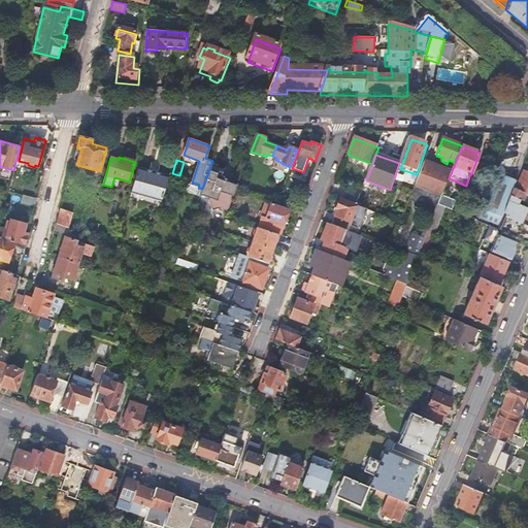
[(427,222),(431,223),(438,206),(438,205),(441,197),(448,182),(449,178),(451,173),(449,172),(424,163),(410,198),(427,204),(425,207),(421,219),(427,222)]
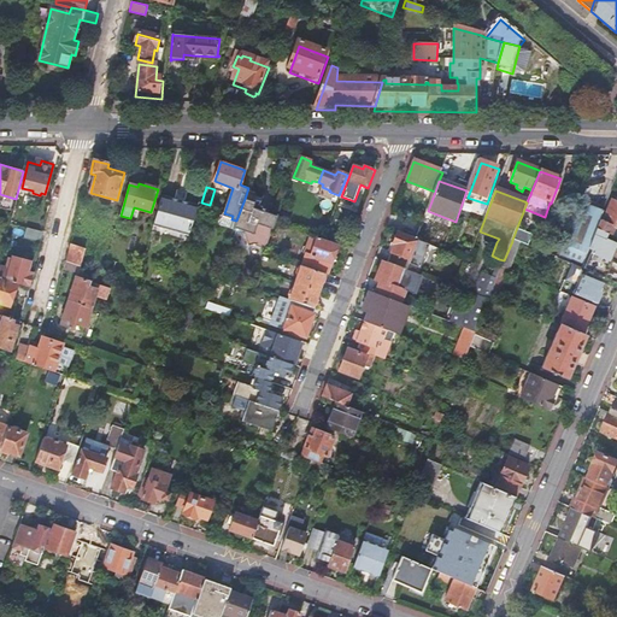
[(199,206),(163,197),(154,225),(189,236),(199,206)]
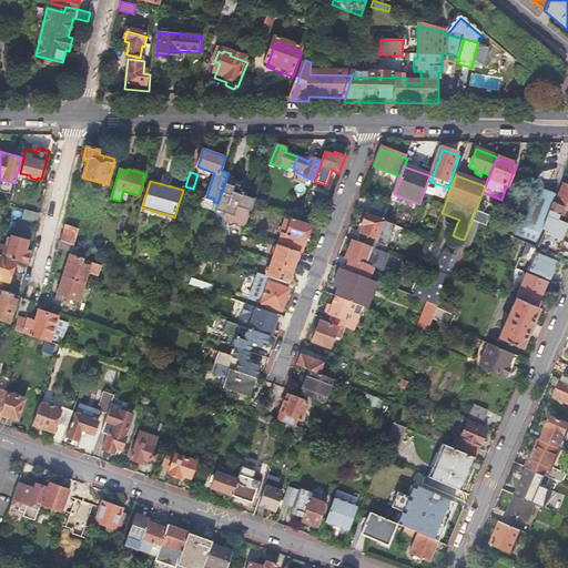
[(217,203),(215,210),(224,213),(229,229),(235,226),(245,230),(254,204),(256,199),(244,194),(245,192),(240,189),(240,185),(232,184),(232,185),(225,183),(217,203)]
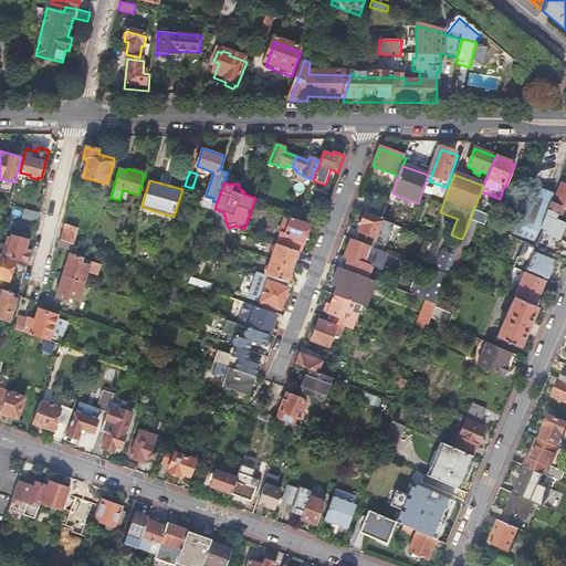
[(561,215),(565,217),(565,212),(565,185),(564,185),(558,197),(564,199),(561,206),(553,202),(551,210),(561,215)]
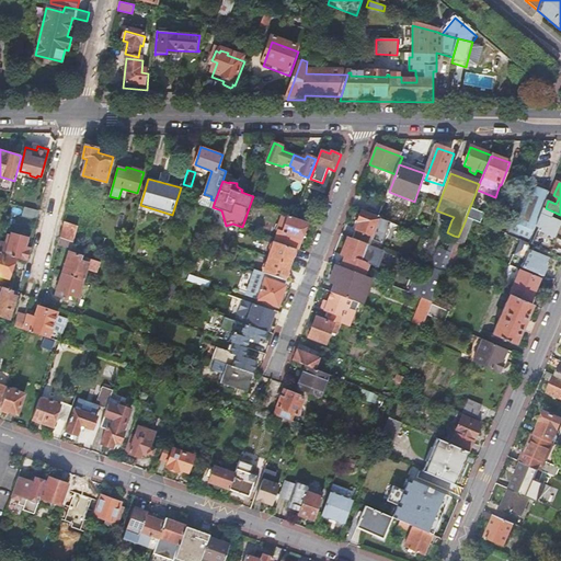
[(511,235),(523,240),(530,243),(546,208),(548,201),(551,193),(534,186),(518,224),(516,222),(511,235)]
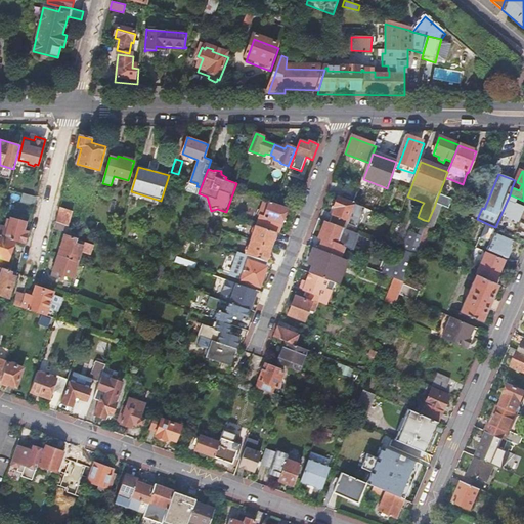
[(35,206),(38,197),(24,193),(20,202),(35,206)]
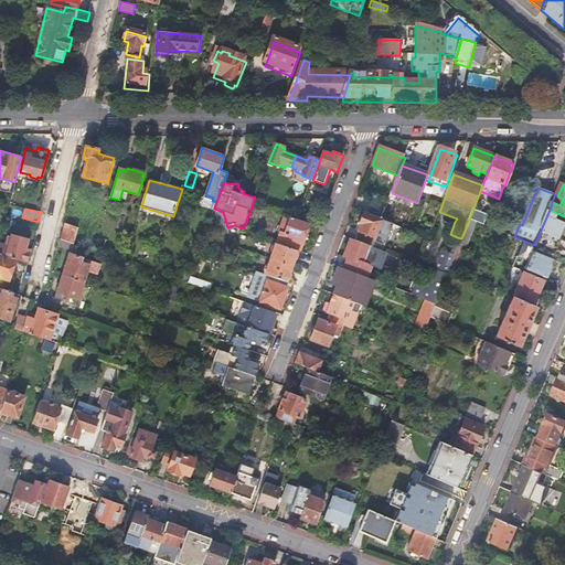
[(534,245),(541,247),(550,252),(552,246),(560,248),(563,241),(562,240),(564,232),(564,223),(557,221),(560,214),(550,210),(534,245)]
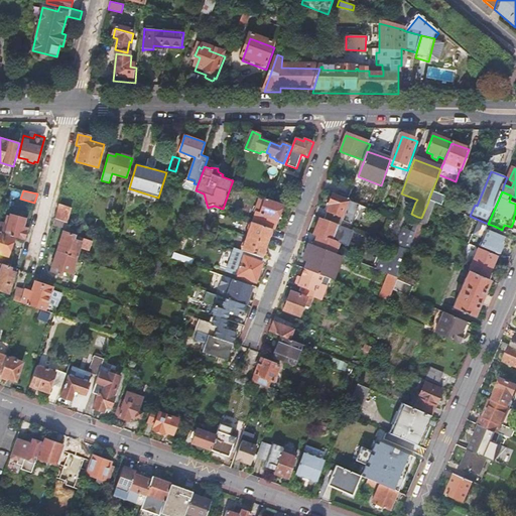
[(283,205),(284,205),(286,197),(275,192),(272,201),(283,205)]
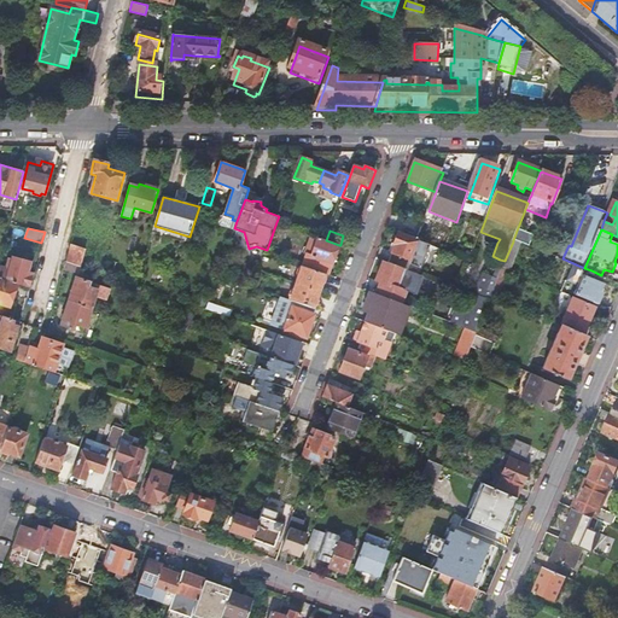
[(513,242),(522,244),(530,248),(534,237),(517,231),(513,240),(513,242)]
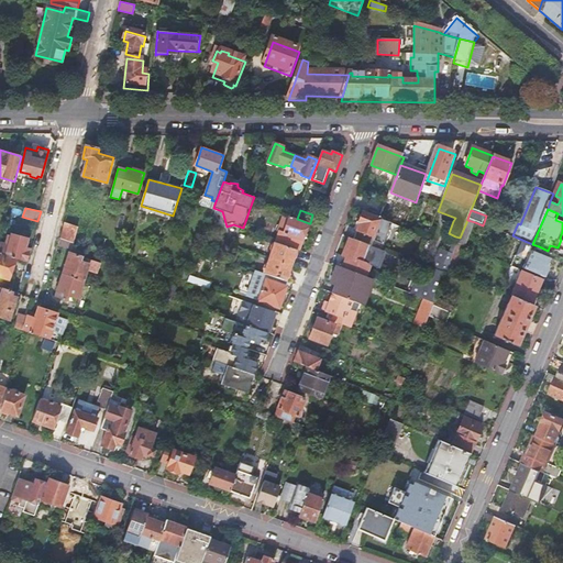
[(355,239),(372,245),(374,240),(384,243),(392,222),(363,211),(359,222),(361,222),(355,239)]
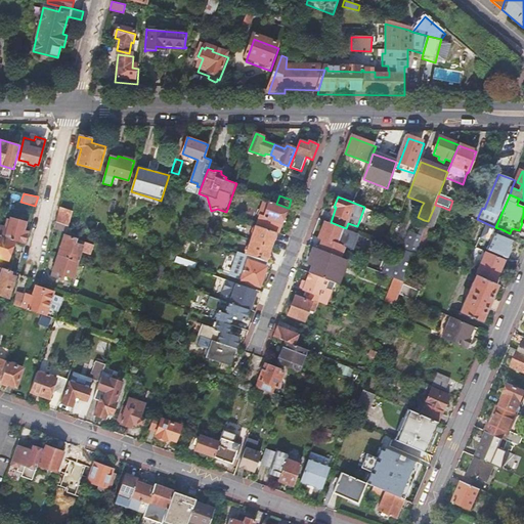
[(407,197),(406,200),(422,206),(424,203),(407,197)]
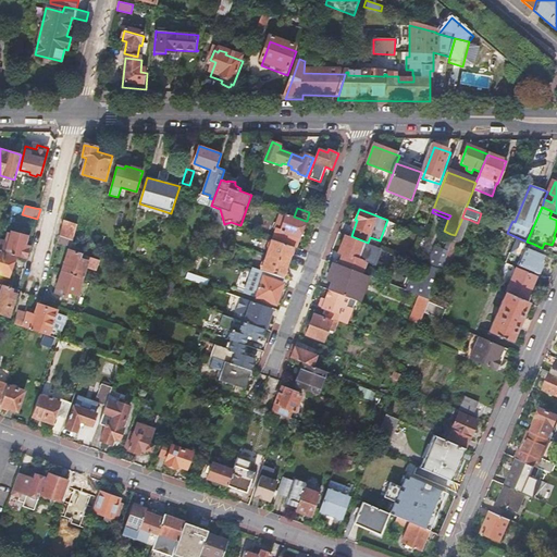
[(273,240),(294,247),(297,248),(306,221),(294,217),(287,213),(280,233),(276,232),(273,240)]
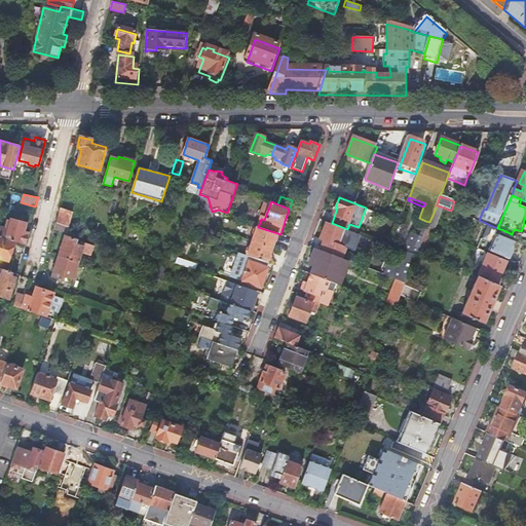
[(427,229),(435,232),(444,208),(437,205),(429,222),(427,229)]
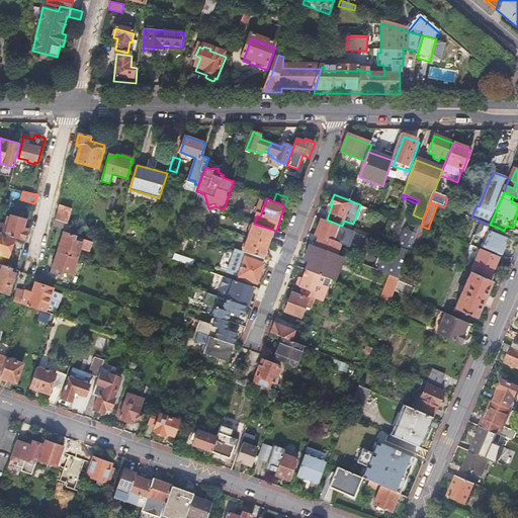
[(57,220),(69,224),(73,208),(60,205),(57,220)]
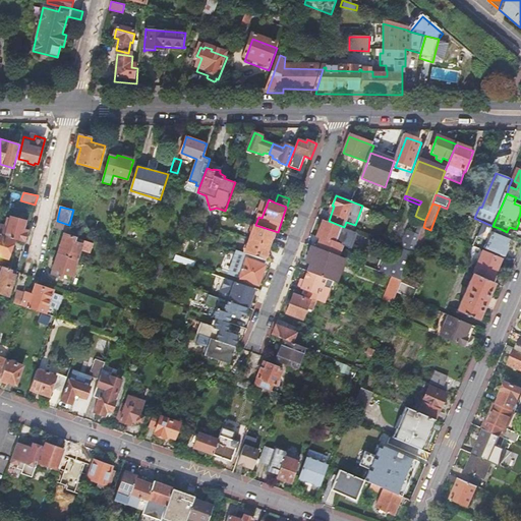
[(0,233),(15,239),(24,242),(27,231),(23,229),(25,221),(11,217),(11,219),(8,218),(6,226),(1,224),(0,226),(0,233)]
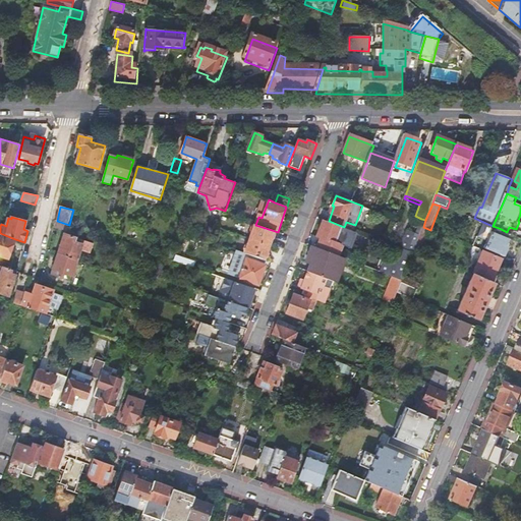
[(415,236),(419,237),(423,227),(425,220),(421,219),(415,236)]
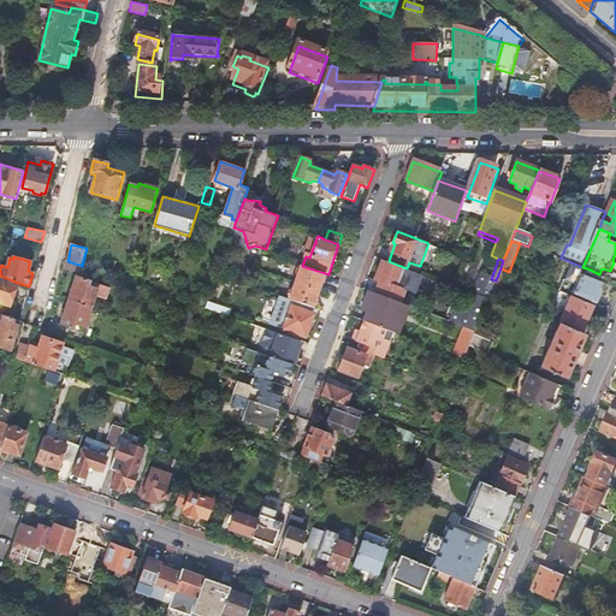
[(67,261),(65,270),(81,272),(82,266),(67,261)]
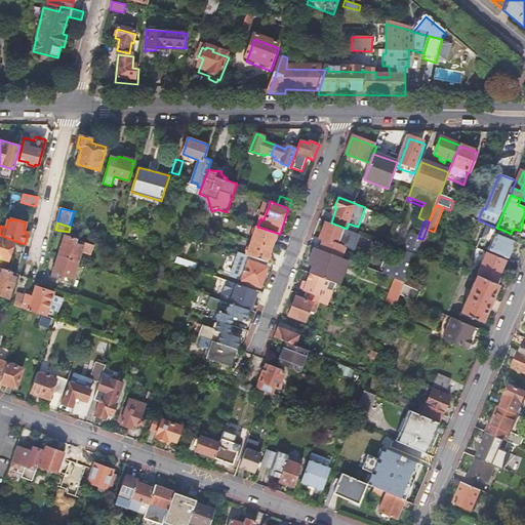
[(324,240),(320,249),(341,257),(346,247),(338,244),(344,230),(326,223),(320,238),(324,240)]
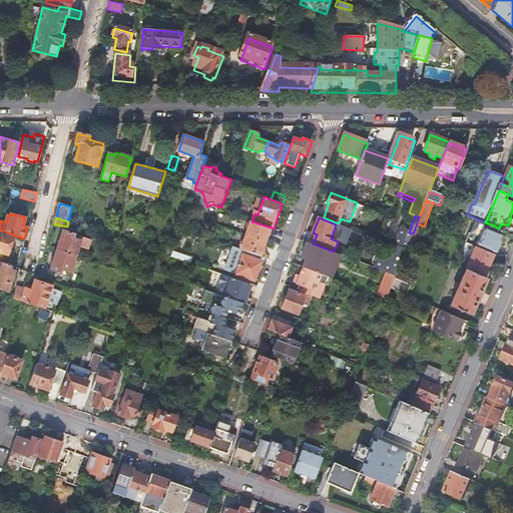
[(478,219),(468,243),(477,246),(478,247),(479,244),(498,252),(502,243),(500,242),(503,235),(488,229),(491,224),(485,222),(478,219)]
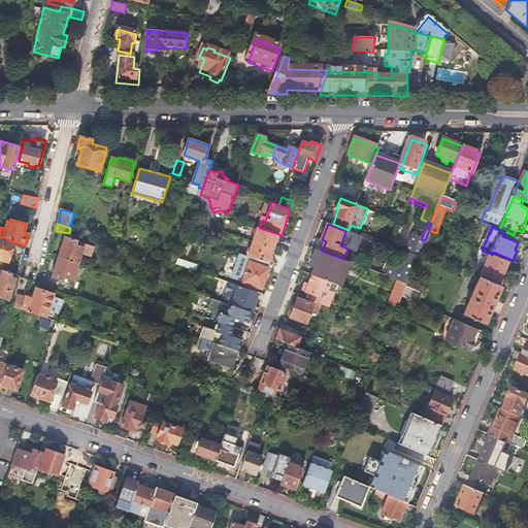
[(249,256),(269,263),(278,234),(259,228),(258,227),(249,256)]
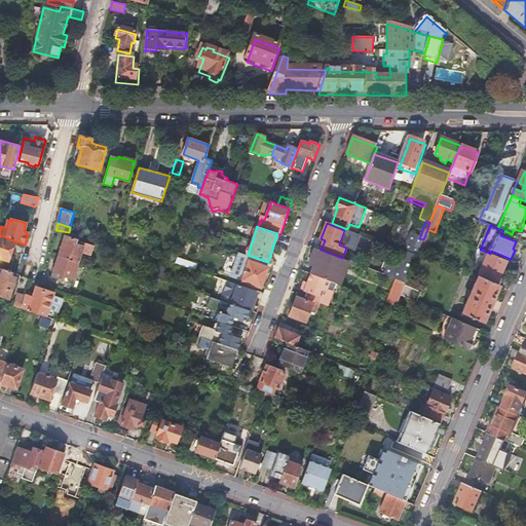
[(418,251),(425,254),(435,232),(427,229),(423,239),(418,251)]
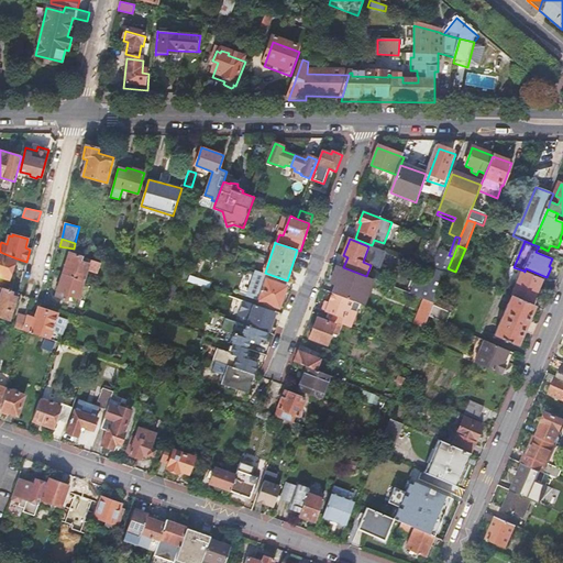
[(196,258),(203,261),(206,253),(199,251),(196,258)]
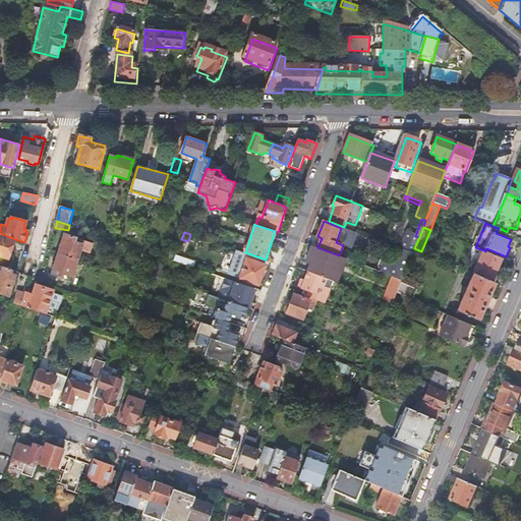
[(412,254),(414,248),(419,237),(415,236),(407,232),(400,249),(412,254)]
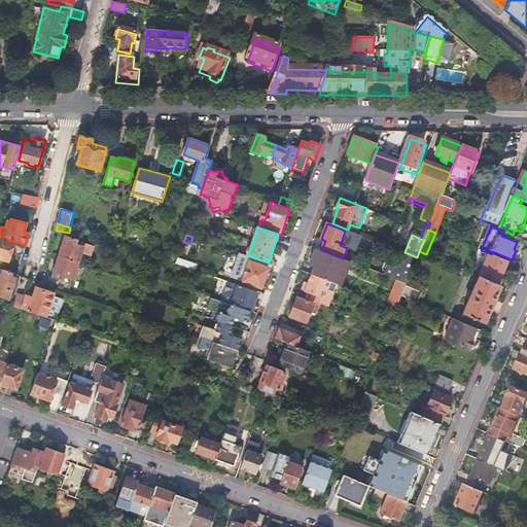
[(0,258),(8,262),(15,242),(0,236),(0,258)]
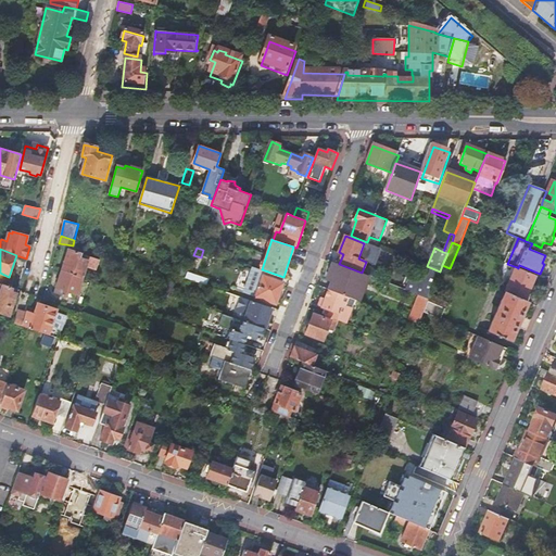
[(70,250),(62,270),(83,277),(88,261),(79,258),(81,254),(70,250)]
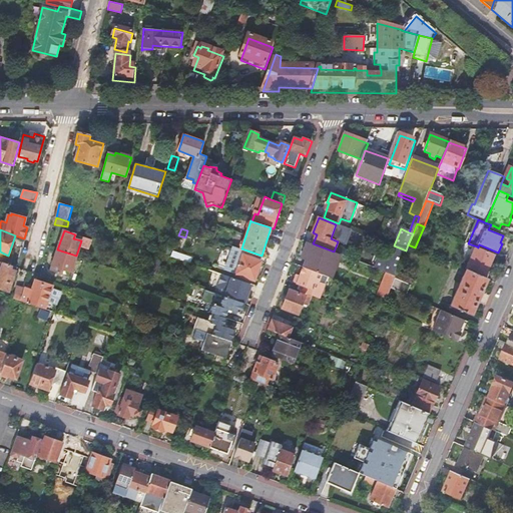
[(176,242),(182,244),(185,237),(178,235),(176,242)]
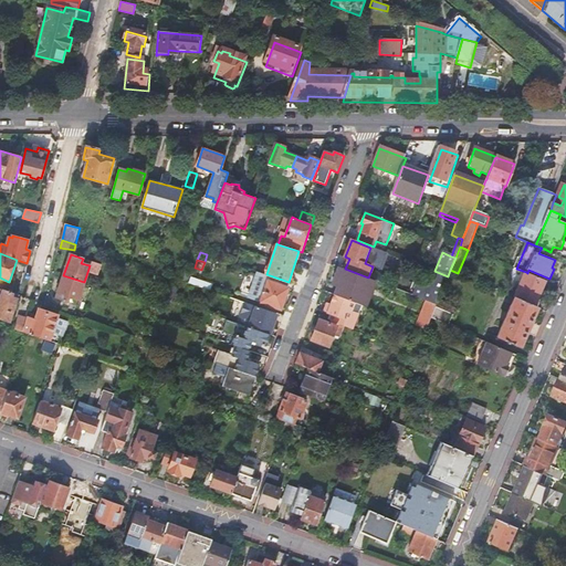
[(345,269),(339,266),(332,286),(337,289),(335,294),(362,304),(363,305),(374,280),(368,278),(345,269)]
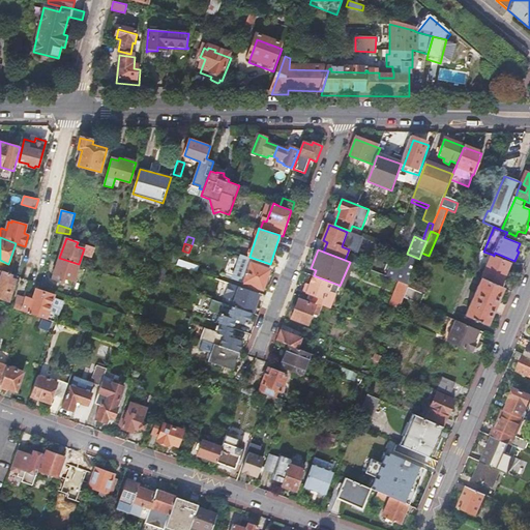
[(409,285),(419,259),(407,254),(402,267),(391,264),(386,276),(400,282),(409,285)]
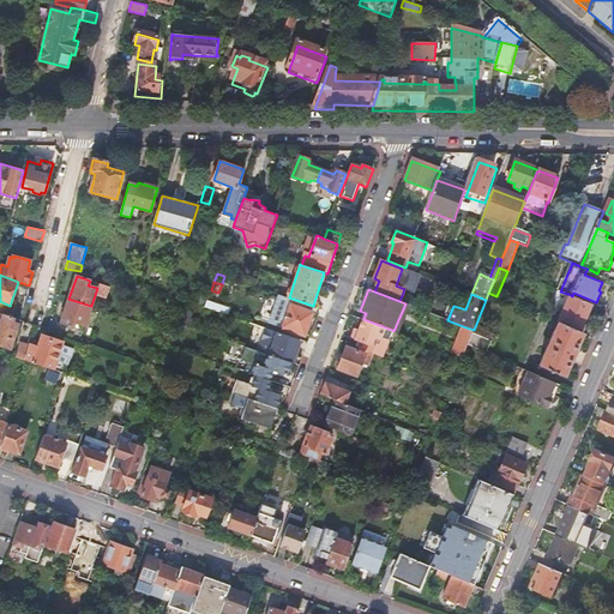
[(587,325),(595,306),(572,296),(571,295),(569,302),(565,311),(560,323),(561,323),(585,333),(589,325),(587,325)]
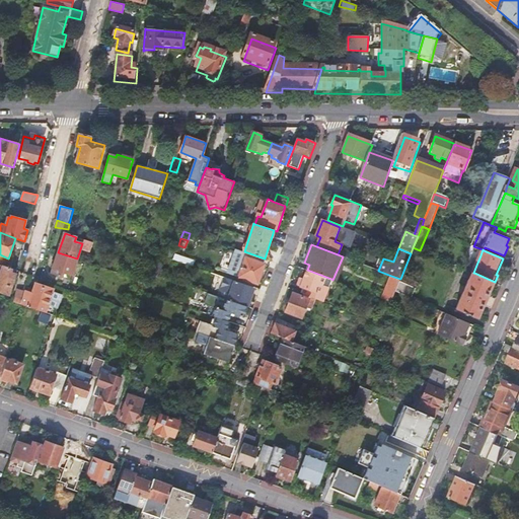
[(77,258),(58,252),(52,272),(63,276),(64,271),(72,274),(77,258)]
